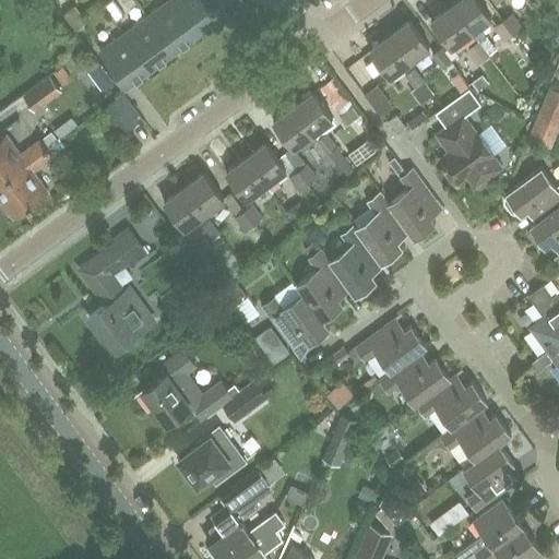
[(109,0),(104,4),(116,21),(125,14),(114,0),(109,0)]
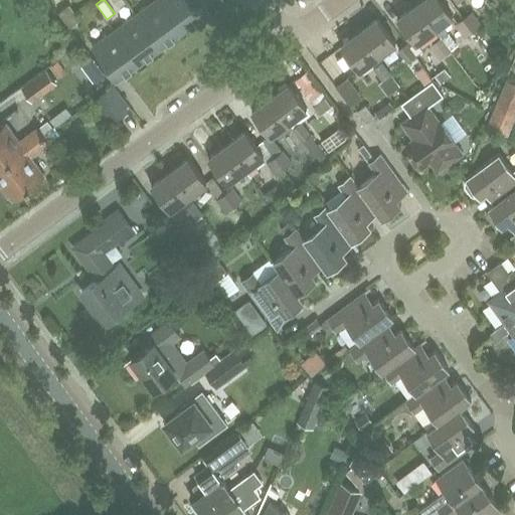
[(157,47),(179,31),(156,0),(154,0),(134,15),(157,47)]
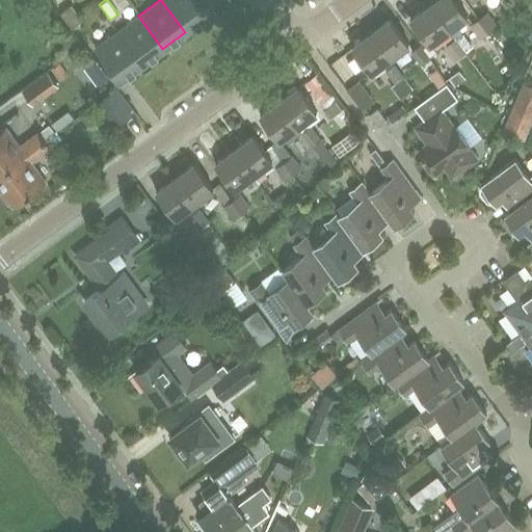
[(161,0),(185,32),(207,16),(194,0),(161,0)]
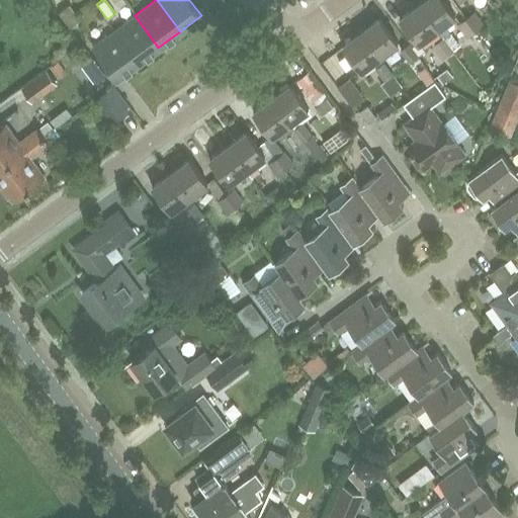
[(189,0),(201,15),(222,0),(189,0)]
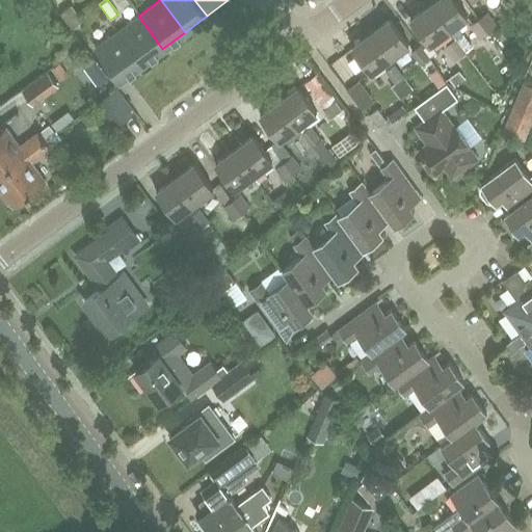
[(454,0),(434,0),(428,5),(446,30),(466,16),(454,0)]
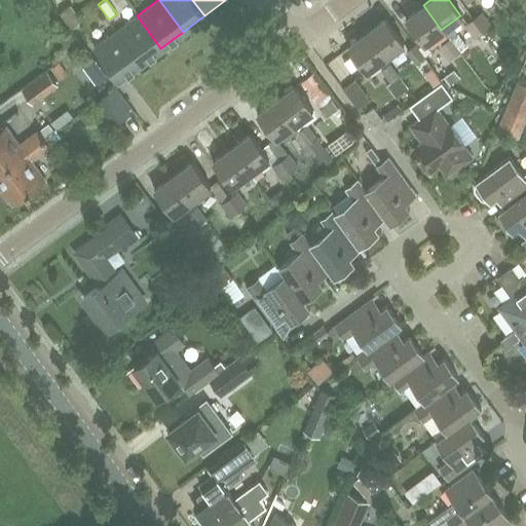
[(59,13),(64,21),(76,12),(70,4),(59,13)]
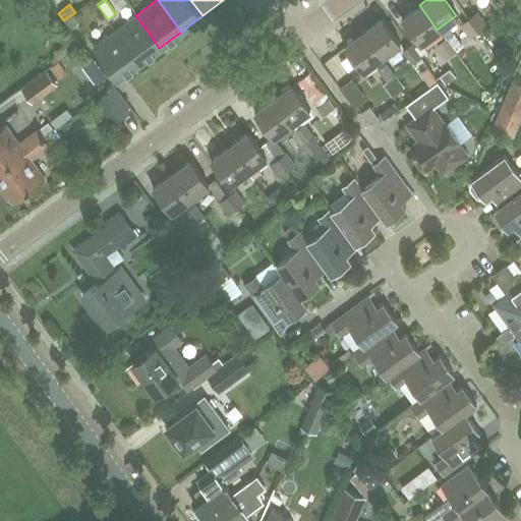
[(437,30),(419,5),(400,19),(418,44),(437,30)]
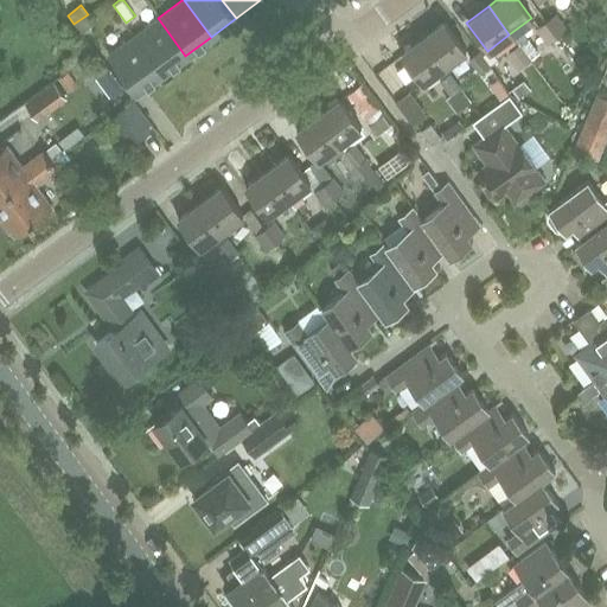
[(567,29),(555,13),(545,20),(556,36),(567,29)]
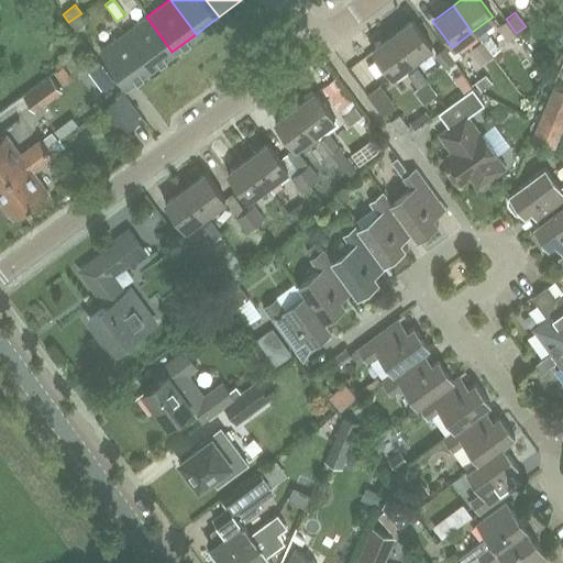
[(87,21),(81,13),(68,22),(74,31),(87,21)]
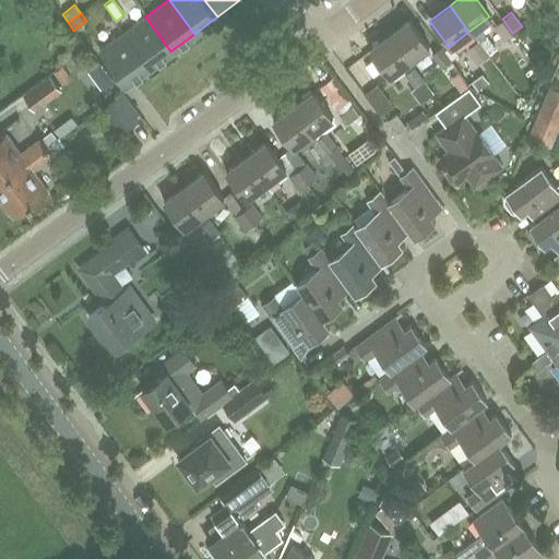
[(147,68),(170,51),(145,16),(122,34),(147,68)]
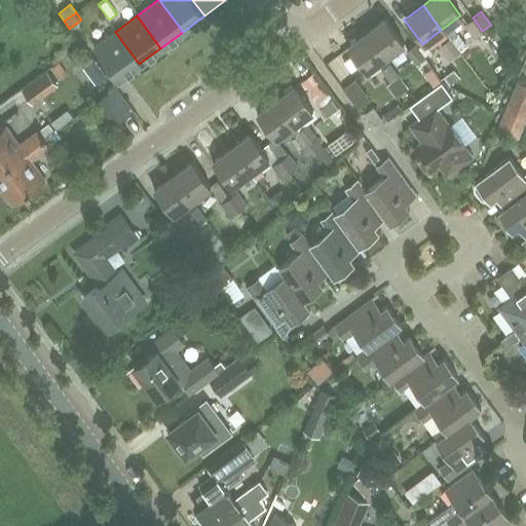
[(482,31),(473,17),(463,25),(474,38),(482,31)]
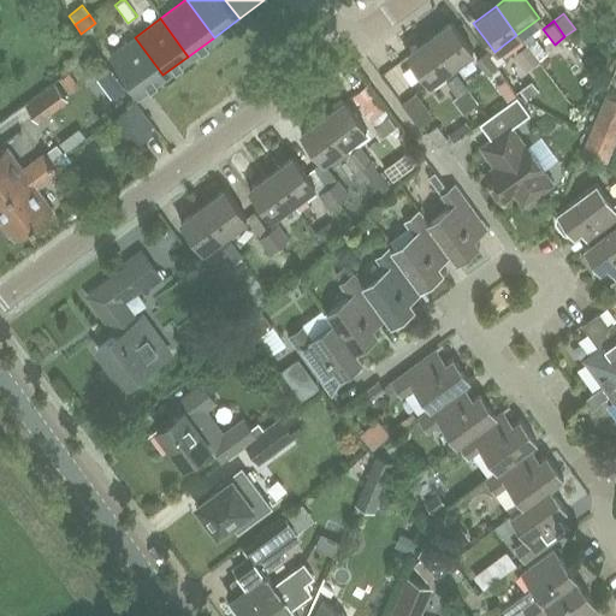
[(427,39),(448,67),(471,51),(449,22),(427,39)]
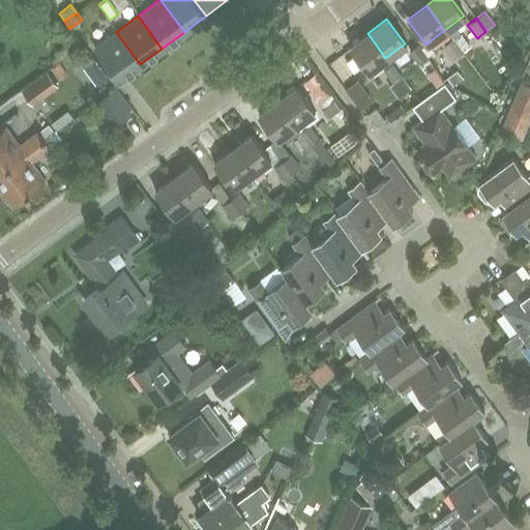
[(140,64),(116,32),(93,49),(117,81),(140,64)]
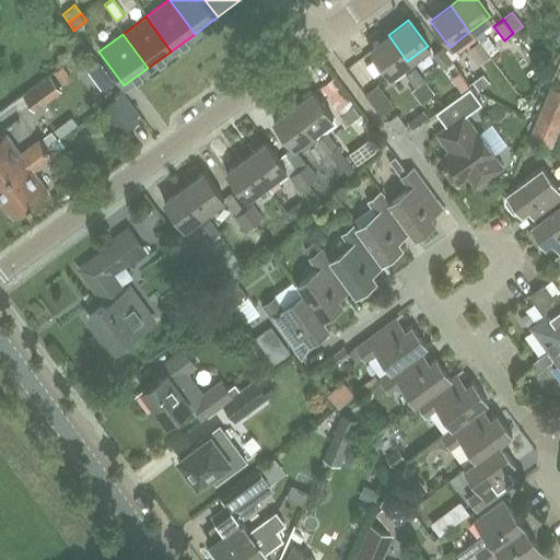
[(407,61),(388,35),(368,49),(387,76),(396,69),(407,61)]
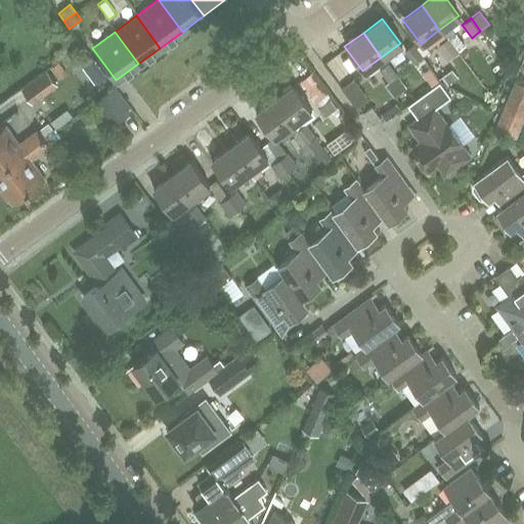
[(448,57),(457,51),(448,37),(438,44),(448,57)]
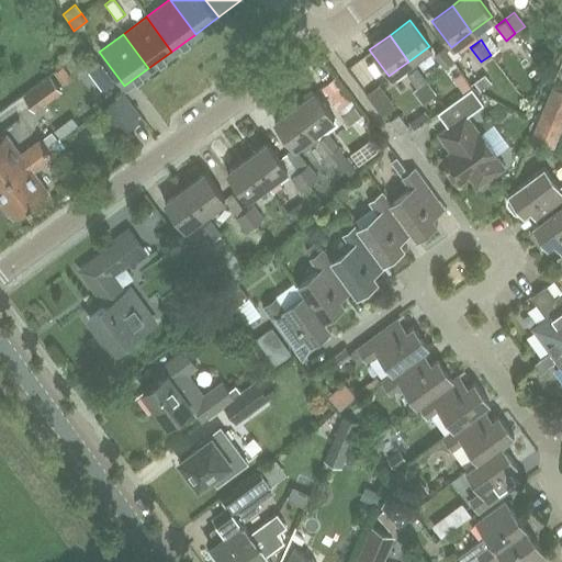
[(444,46),(434,54),(444,67),(453,60),(444,46)]
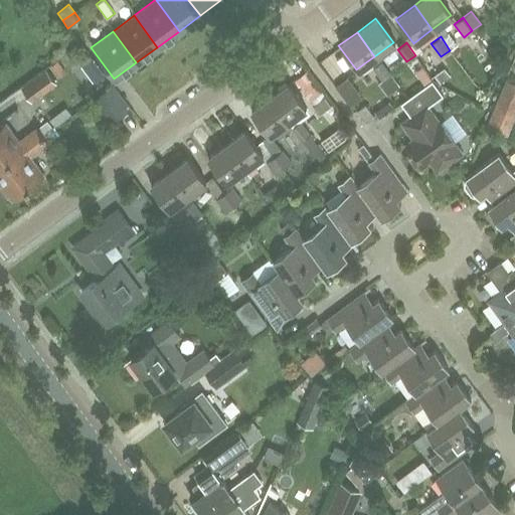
[(104,73),(91,55),(80,63),(94,80),(104,73)]
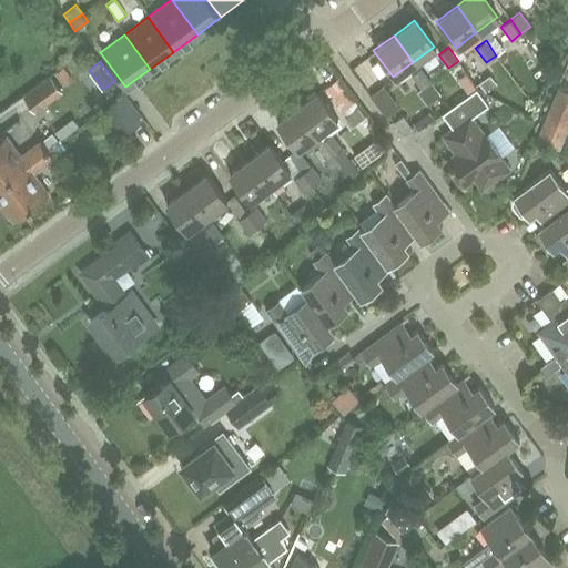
[(72,80),(63,68),(54,73),(63,87),(72,80)]
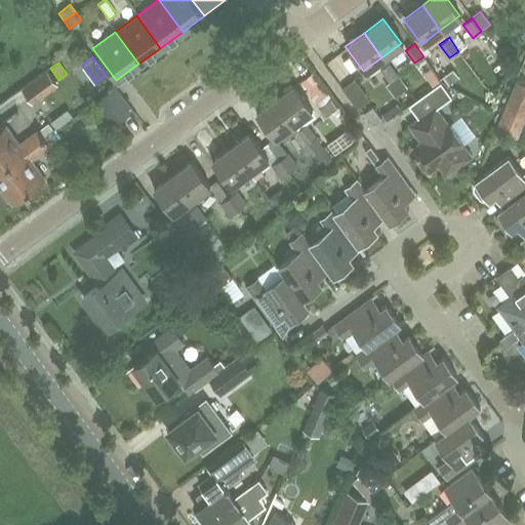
[(390,82),(398,75),(389,63),(379,69),(390,82)]
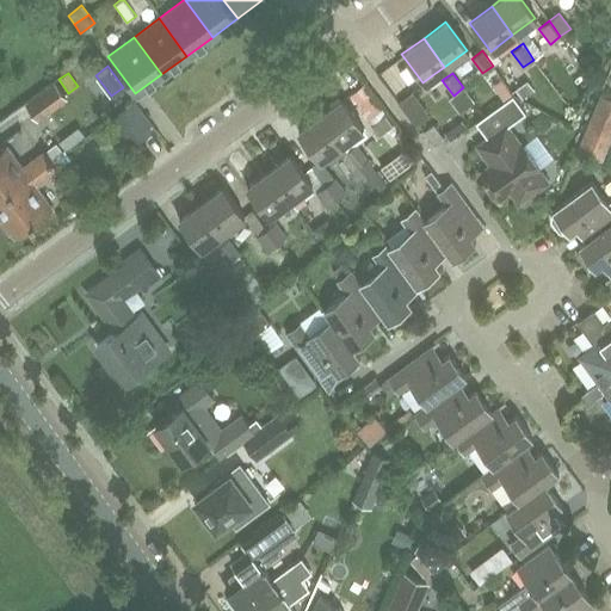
[(516,88),(523,99),(535,90),(528,80),(516,88)]
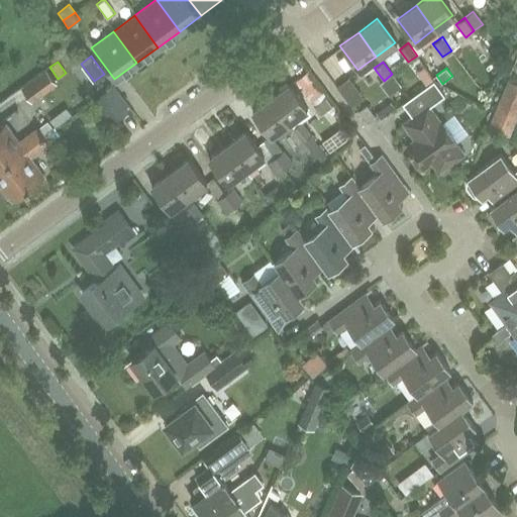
[(45,69),(20,87),(32,102),(58,84),(45,69)]
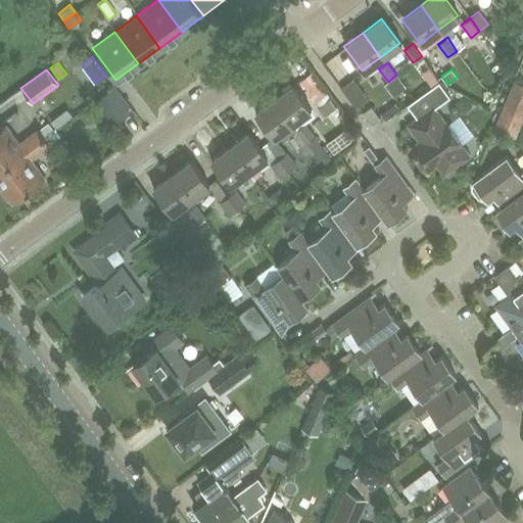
[(522,84),(514,81),(504,102),(493,128),(515,137),(522,116),(522,84)]
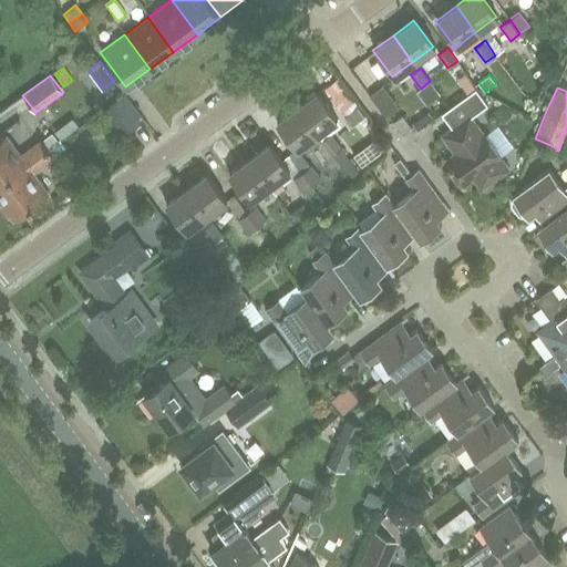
[(457,102),(470,117),(486,105),(474,89),(457,102)]
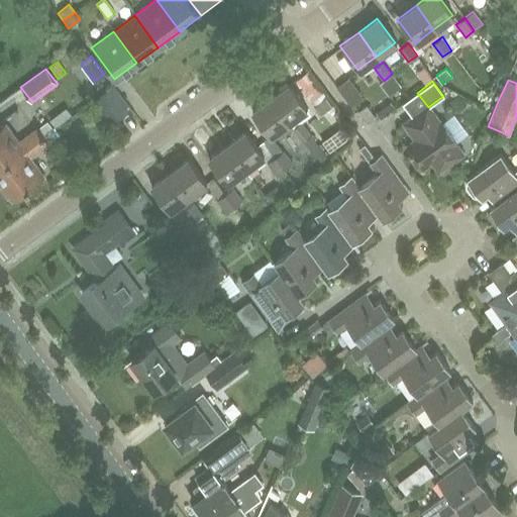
[(270,98),(288,122),(306,108),(289,84),(270,98)]
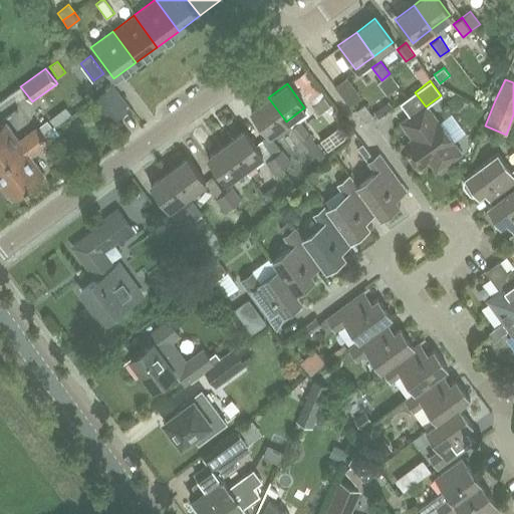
[(130,108),(112,85),(91,100),(108,123),(130,108)]
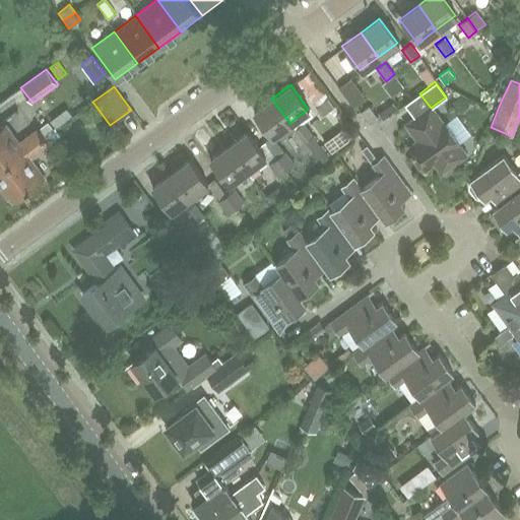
[(289,123),(271,99),(252,112),(270,137),(289,123)]
